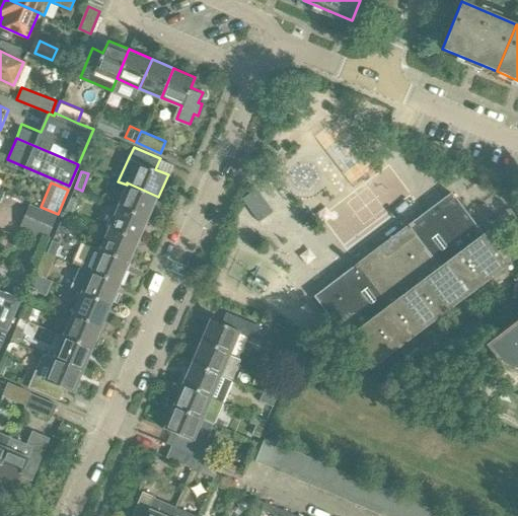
[(127,185),(118,205),(149,218),(158,197),(127,182),(127,185)]
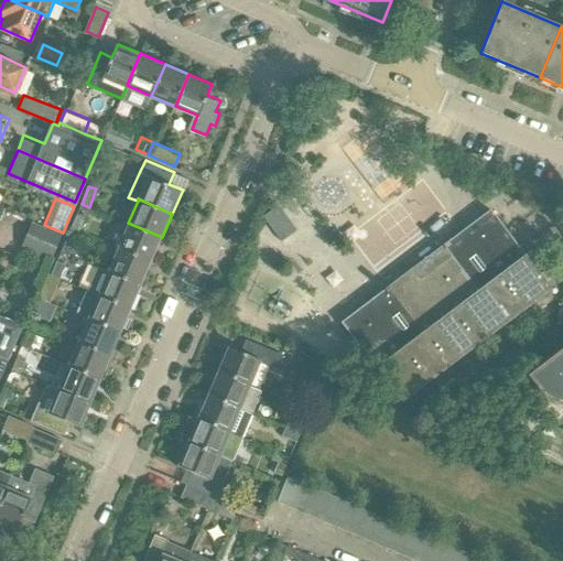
[(263,215),(271,226),(282,239),(296,228),(278,204),(263,215)]
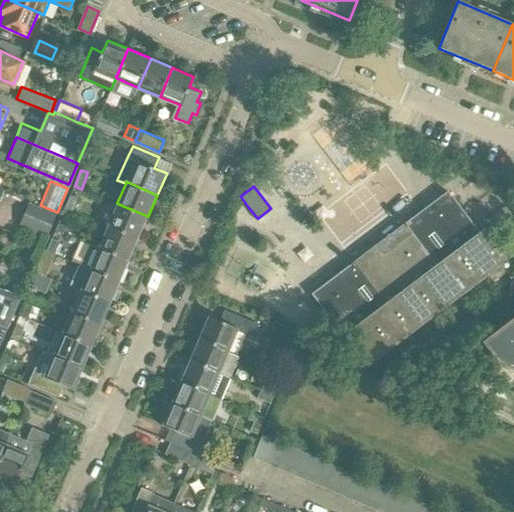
[(353,265),(314,295),(367,365),(503,262),(455,198),(449,189),(376,243),(351,263),(353,265)]
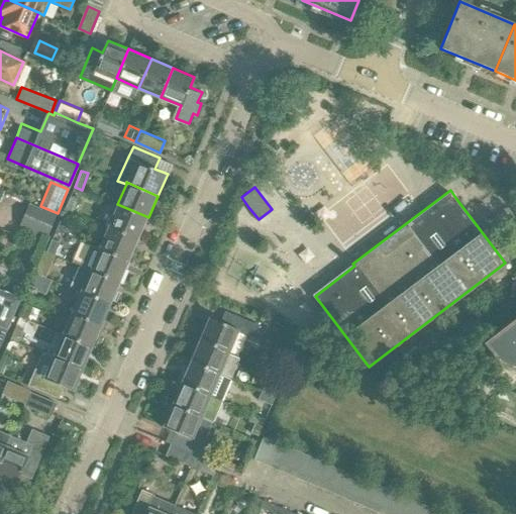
[(72,214),(78,198),(71,195),(65,211),(72,214)]
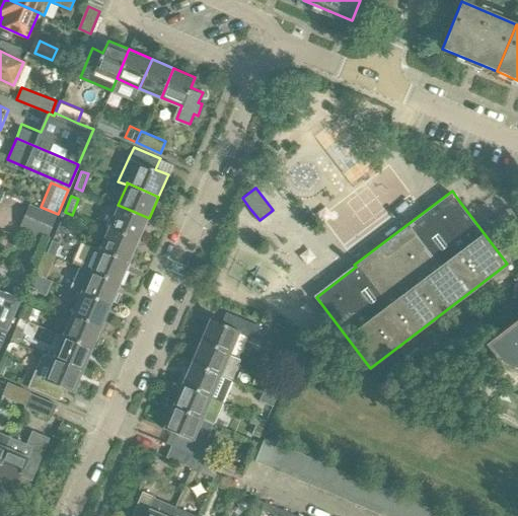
[(37,255),(43,240),(44,236),(48,238),(57,215),(28,204),(19,227),(35,233),(28,252),(37,255)]
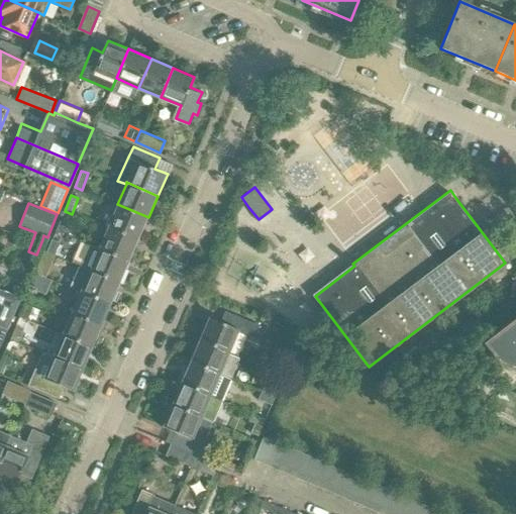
[(117,204),(108,225),(139,239),(148,217),(117,204)]
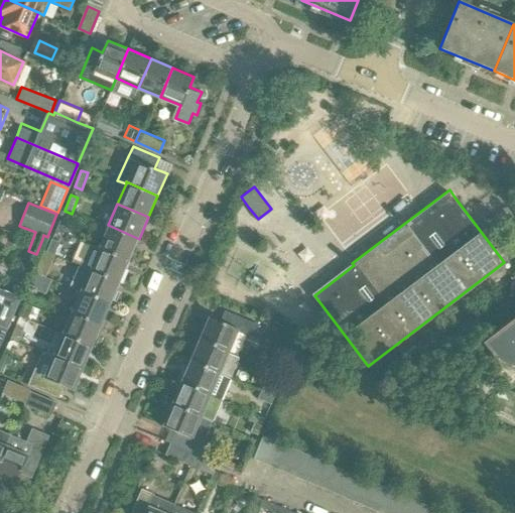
[(63,233),(69,220),(60,217),(55,230),(63,233)]
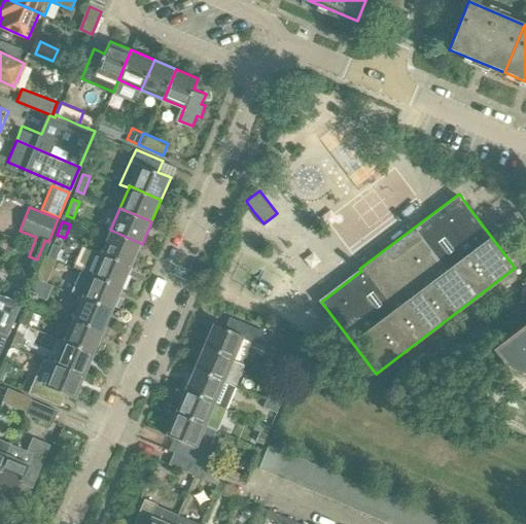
[(110,230),(101,251),(133,266),(142,244),(110,230)]
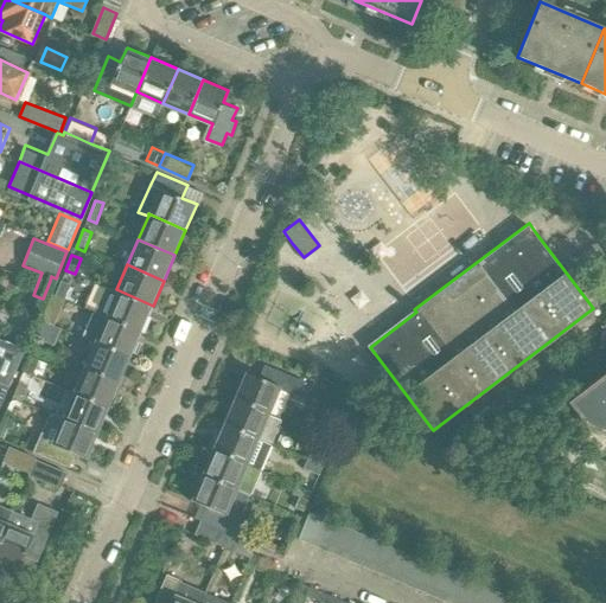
[(61,280),(55,295),(64,299),(70,283),(61,280)]
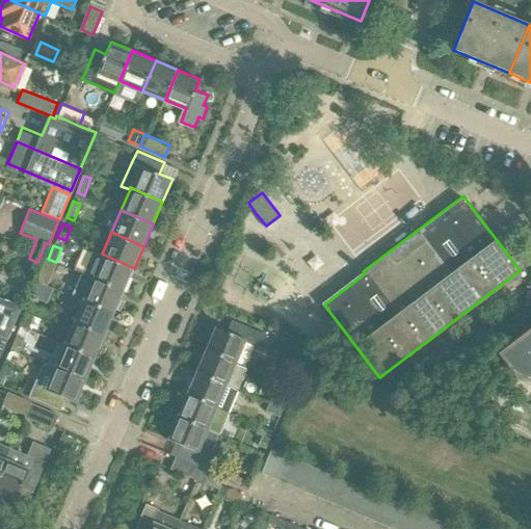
[(94,250),(83,273),(93,278),(124,291),(134,268),(102,254),(94,250)]
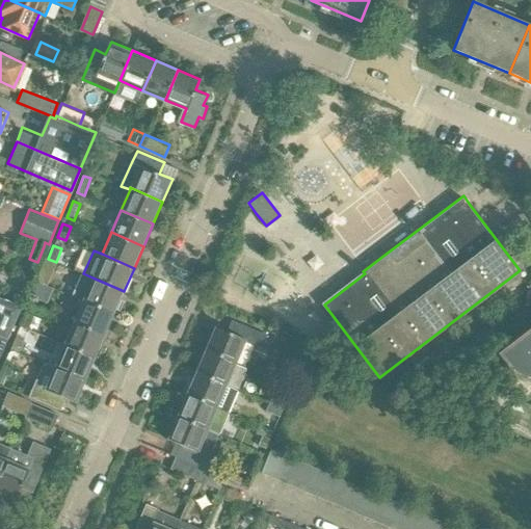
[(42,266),(35,281),(43,284),(49,269),(42,266)]
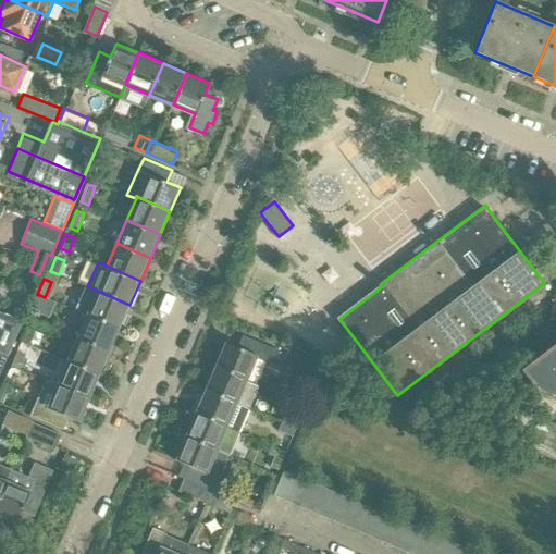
[(29,300),(35,286),(21,280),(15,295),(29,300)]
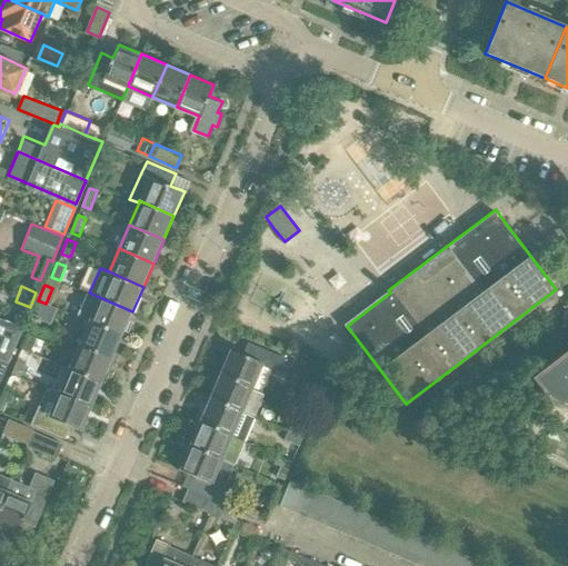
[(88,293),(79,315),(89,319),(123,335),(132,311),(99,297),(89,293),(88,293)]
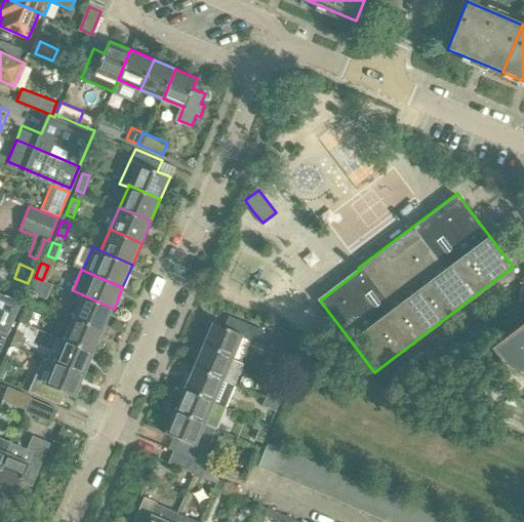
[(0,330),(8,333),(22,303),(0,292),(0,330)]
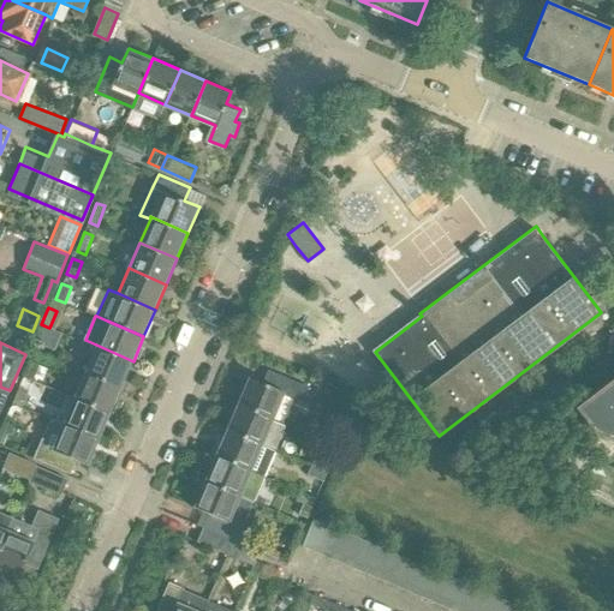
[(96,345),(85,371),(121,387),(133,361),(96,345)]
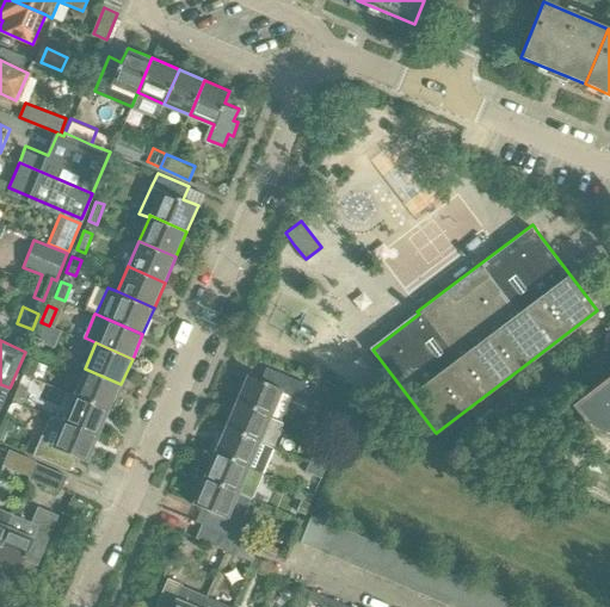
[(260,379),(247,375),(236,402),(271,416),(282,391),(301,398),(307,383),(265,366),(260,379)]
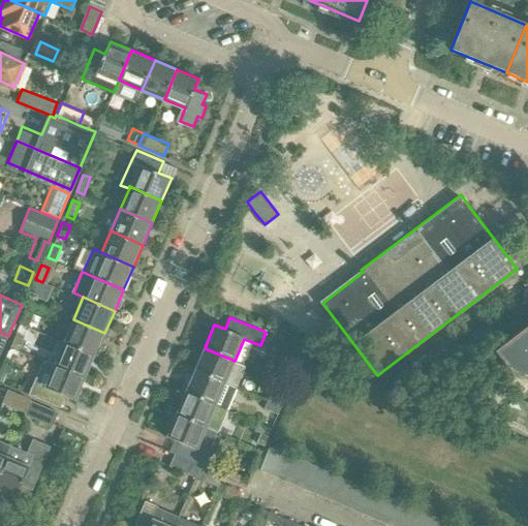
[(73,319),(64,341),(95,354),(104,333),(73,319)]
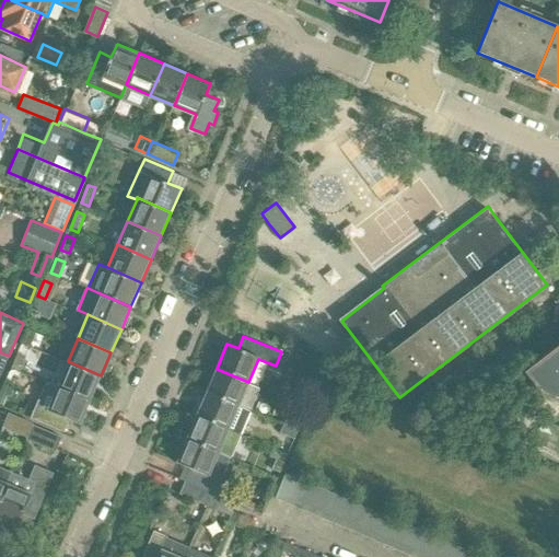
[(558,344),(524,372),(539,393),(558,401),(558,344)]
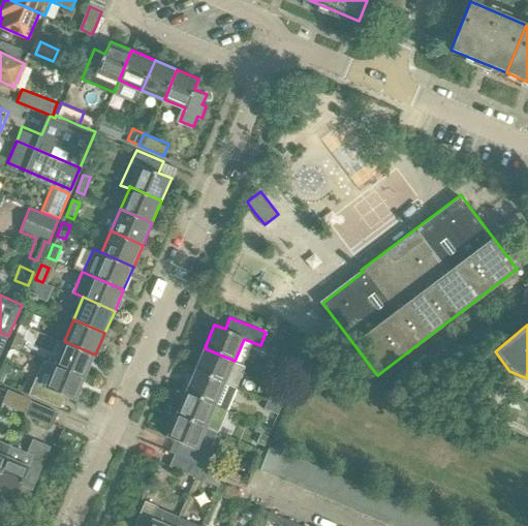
[(18,332),(11,345),(19,348),(25,335),(18,332)]
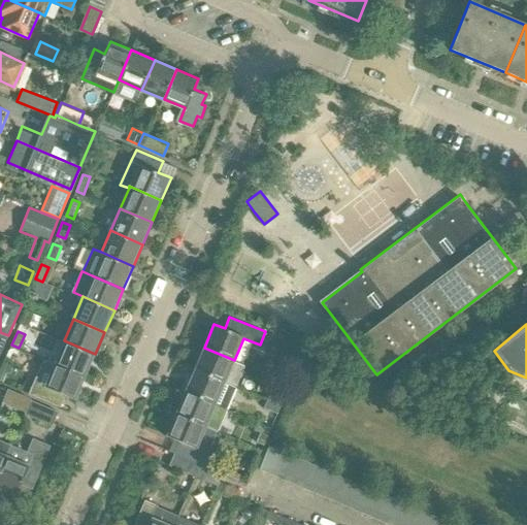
[(64,340),(55,362),(86,375),(95,354),(64,340)]
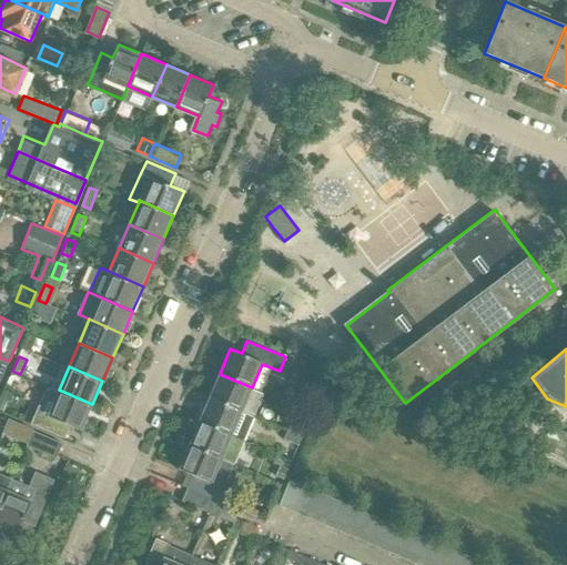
[(252,387),(220,374),(210,399),(253,417),(263,392),(252,387)]
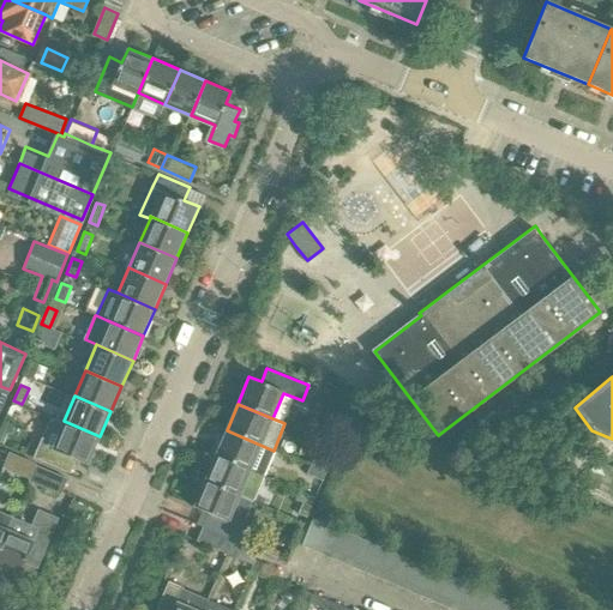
[(37,446),(34,456),(38,457),(71,471),(76,457),(89,461),(100,436),(64,421),(50,415),(37,446)]
